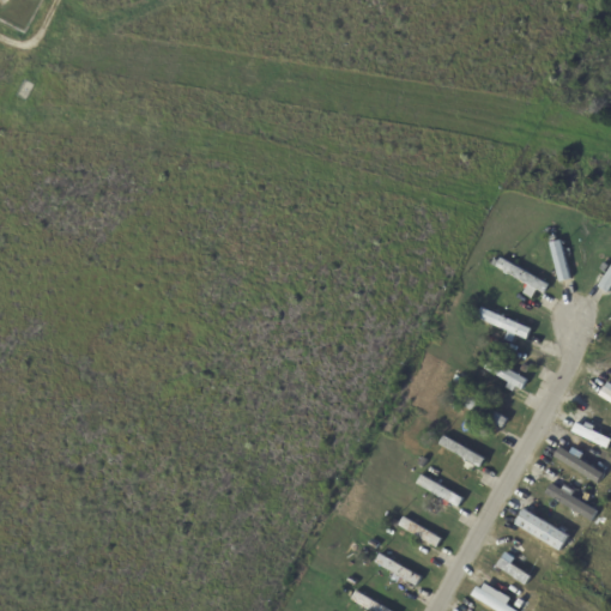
[(562,250),(569,278),(558,280),(548,242),(558,240),(562,250)]
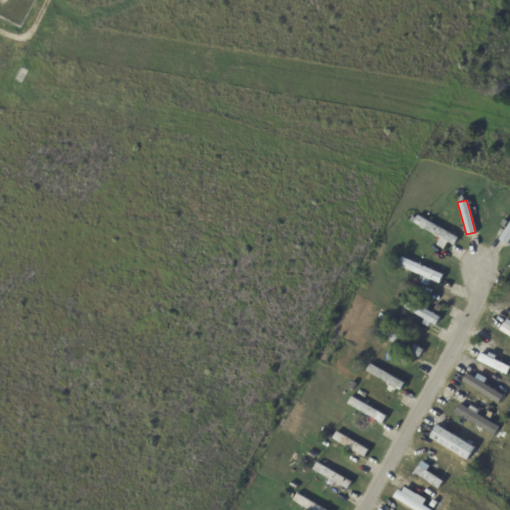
[(425,219),(457,237),(453,244),(447,241),(443,248),(435,244),(439,237),(413,222),(417,214),(425,219)]
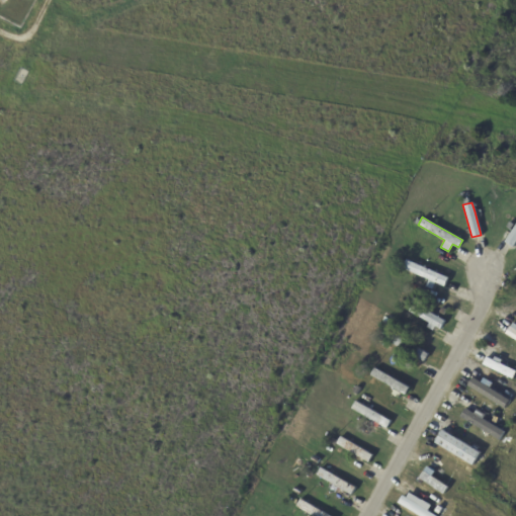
[(515,240),(512,246),(504,241),(515,223),(515,240)]
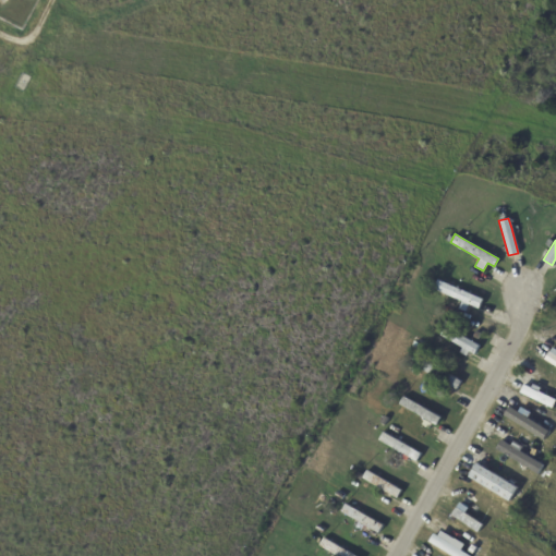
[(448,285),(482,299),(478,309),(433,288),(436,279),(448,285)]
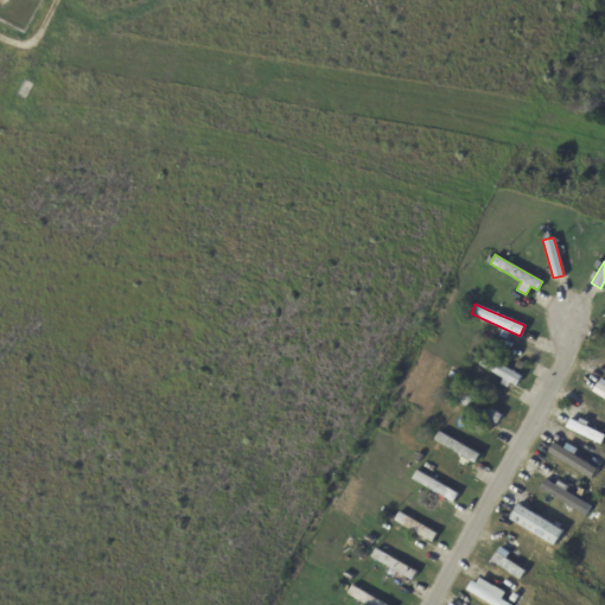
[(491,358),(521,375),(515,384),(510,381),(507,387),(500,382),(503,377),(478,363),(484,354),(491,358)]
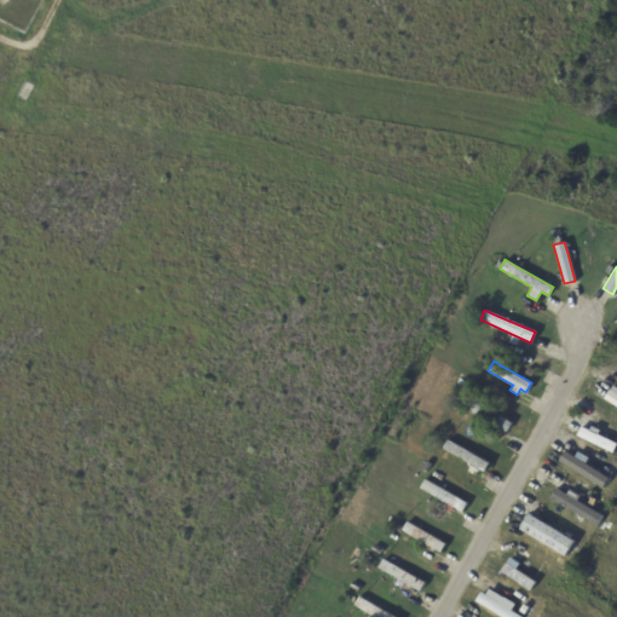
[(523,374),(526,367),(532,370),(529,376),(523,374)]
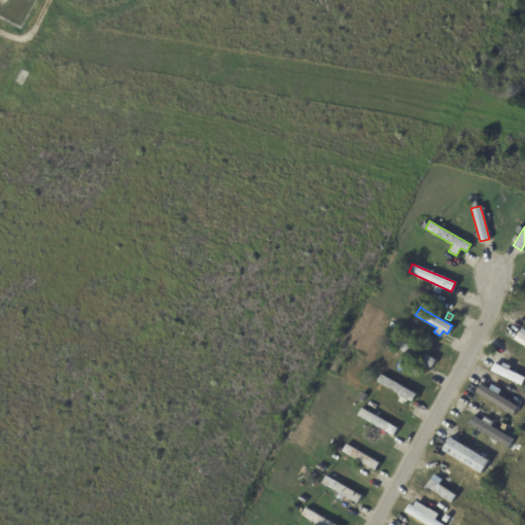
[(390,330),(394,323),(399,327),(396,334),(390,330)]
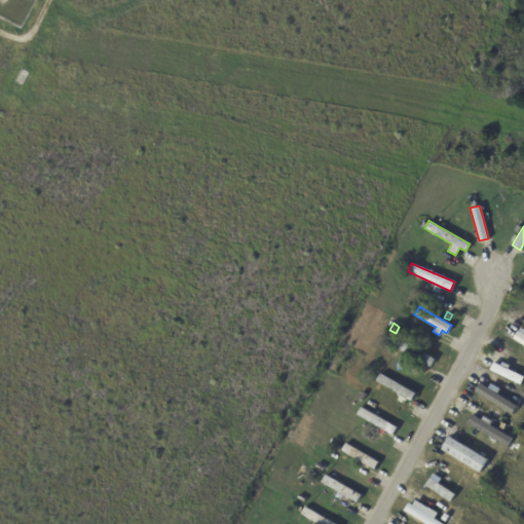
[(395,336),(434,359),(429,366),(390,344),(395,336)]
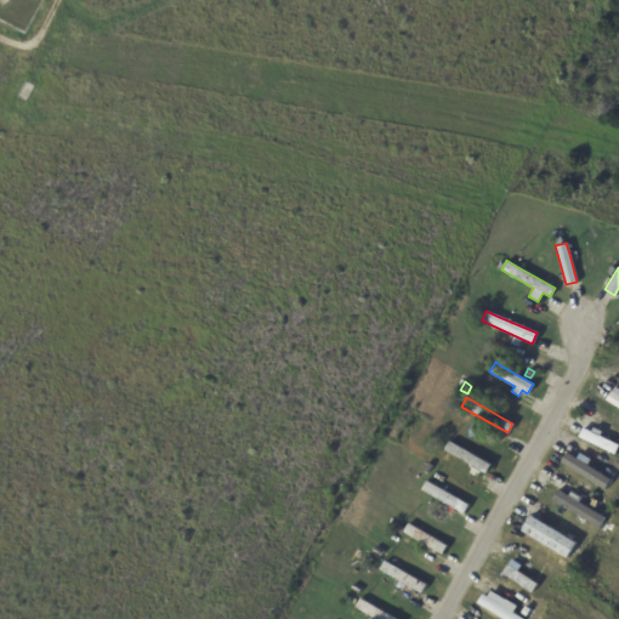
[(614,450),(618,441),(579,429),(577,438),(614,450)]
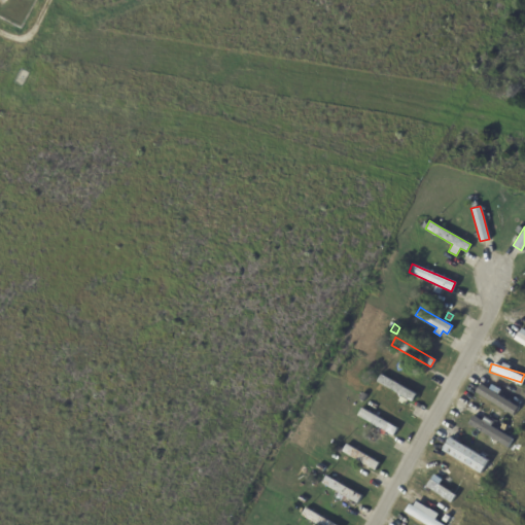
[(388,378),(416,393),(412,400),(406,397),(403,403),(397,399),(400,394),(376,380),(380,374),(388,378)]
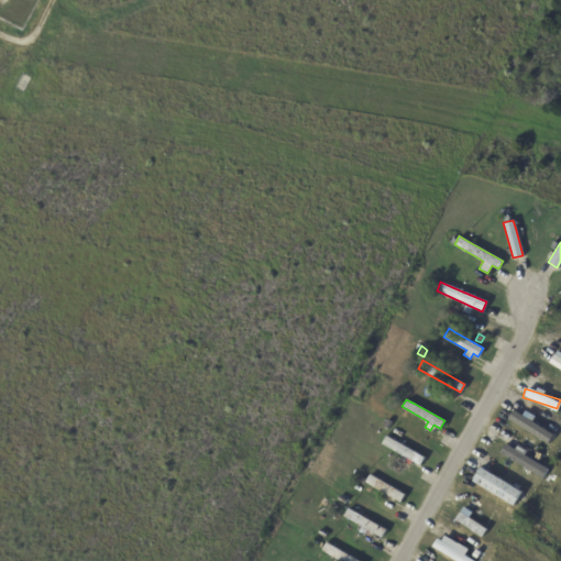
[(553,430),(510,410),(506,420),(549,440),(553,430)]
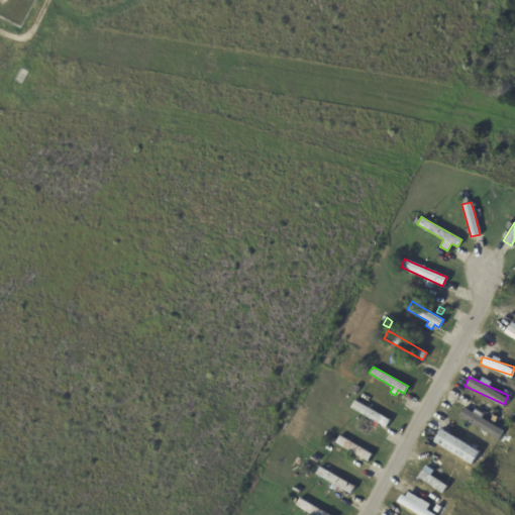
[(350,391),(354,385),(358,387),(355,393),(350,391)]
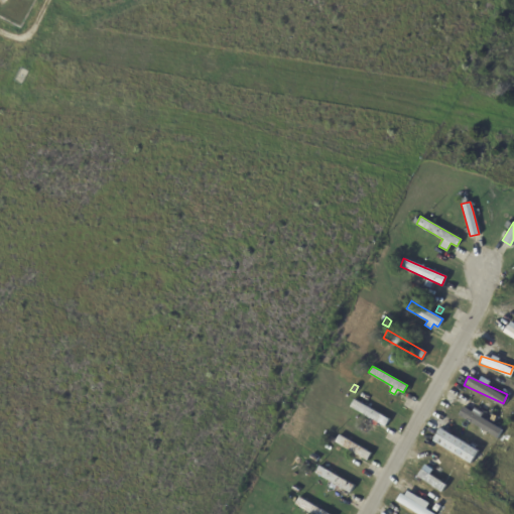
[(385,424),(384,426),(377,422),(375,425),(370,423),(372,419),(350,406),(354,399),(388,419),(385,424)]
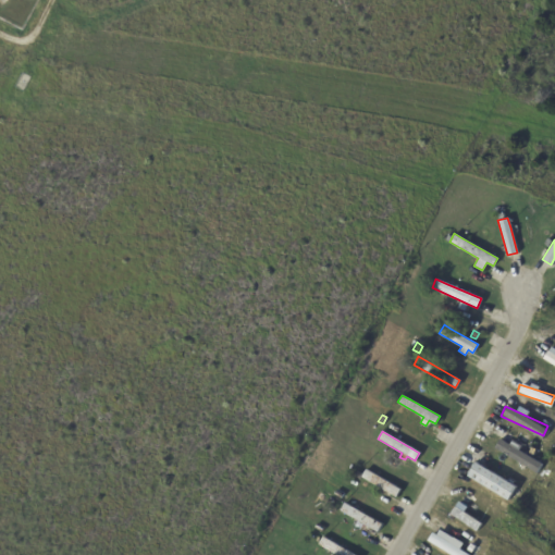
[(540,461),(497,438),(492,447),(535,470),(540,461)]
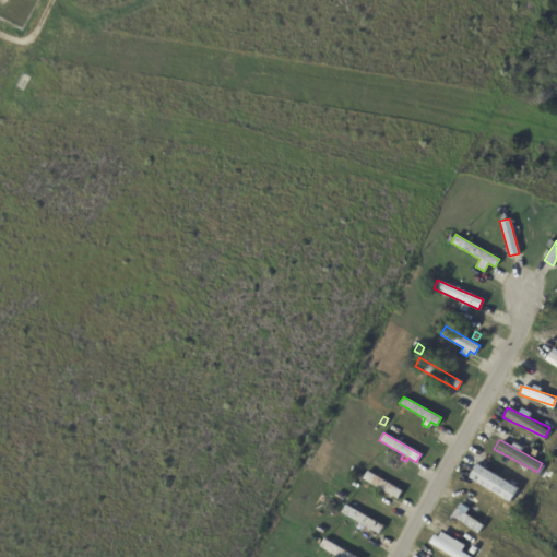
[(466,478),(510,498),(517,484),(473,464),(466,478)]
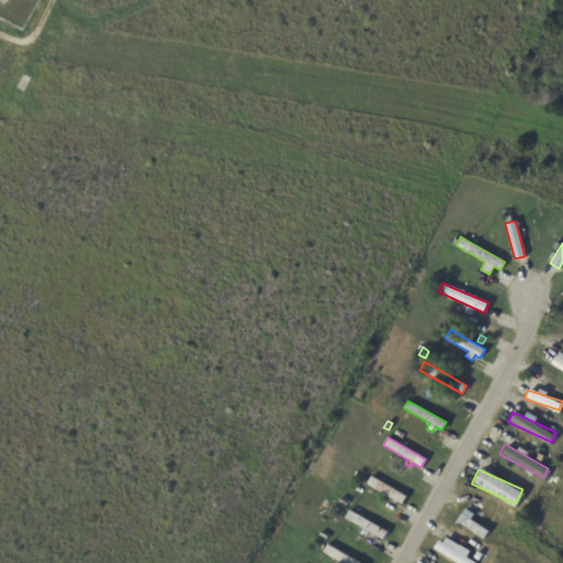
[(380,480),(405,496),(401,503),(367,482),(371,475),(380,480)]
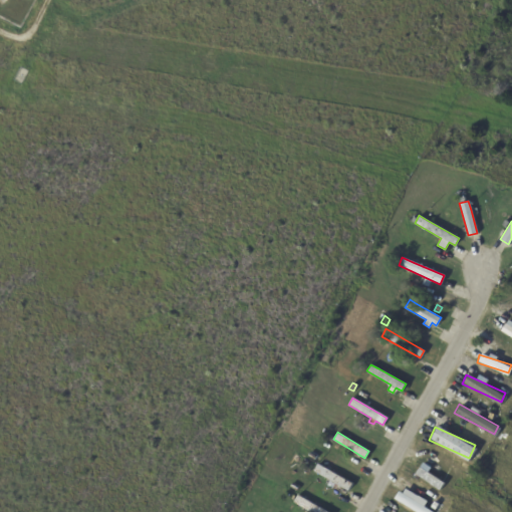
[(310,451),(316,455),(312,462),(306,459),(310,451)]
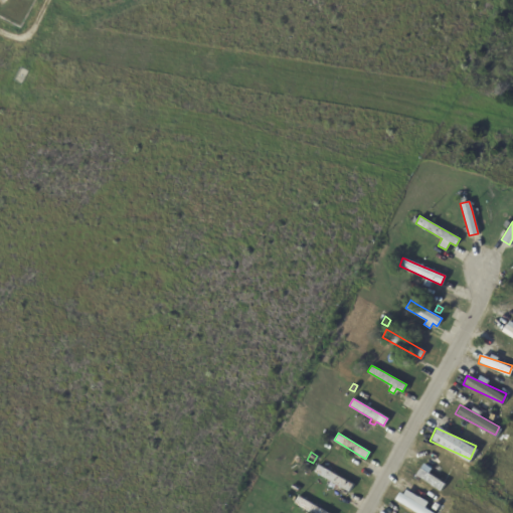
[(444,482),(426,472),(430,467),(421,462),(414,474),(439,489),(444,482)]
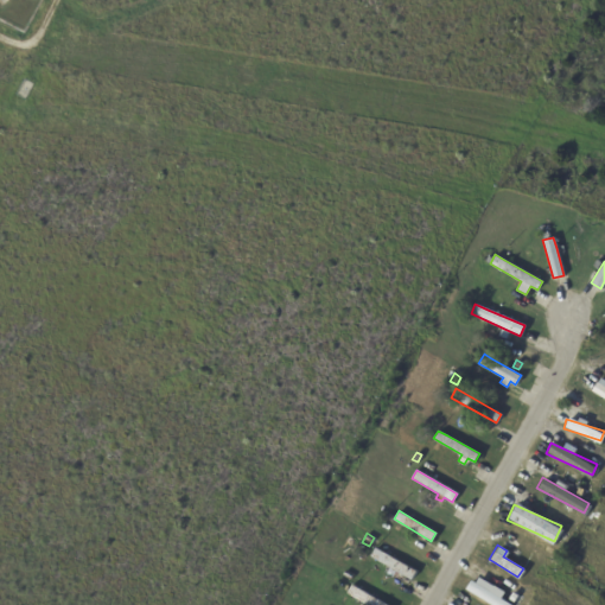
[(411,579),(370,555),(376,547),(415,571),(411,579)]
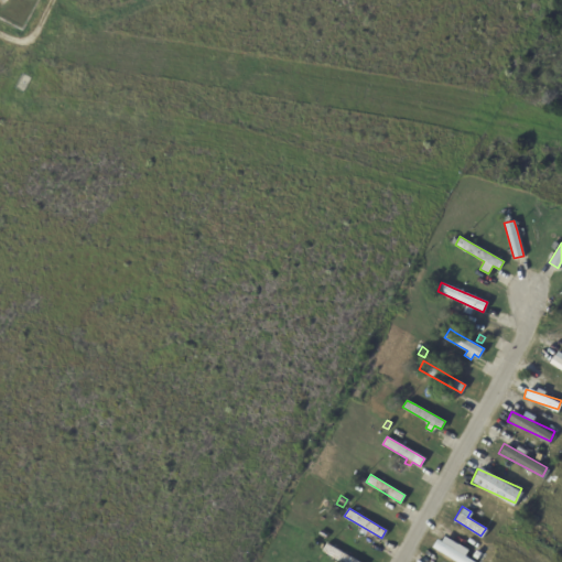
[(324,538),(317,535),(321,529),(327,533),(324,538)]
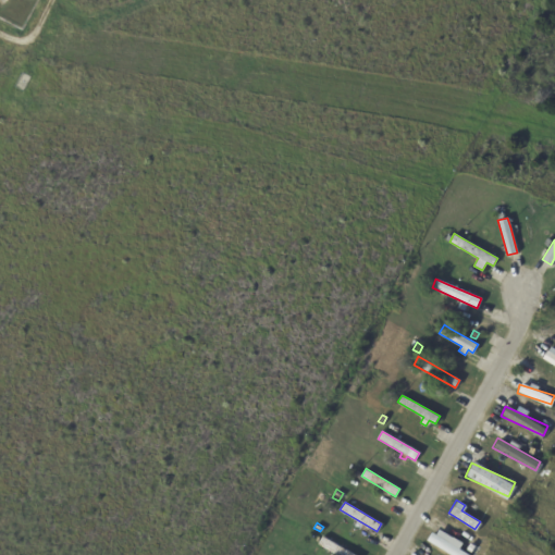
[(427,540),(453,554),(466,554),(468,553),(458,547),(461,542),(434,527),(427,540)]
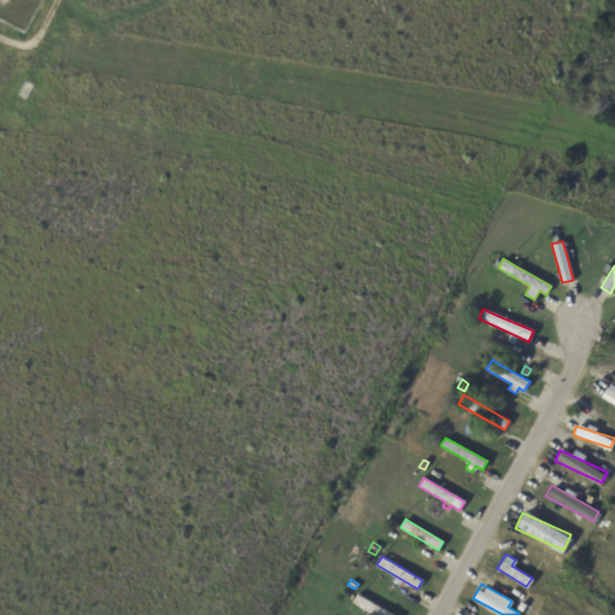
[(365,598),(393,614),(373,614),(352,602),(358,593),(365,598)]
